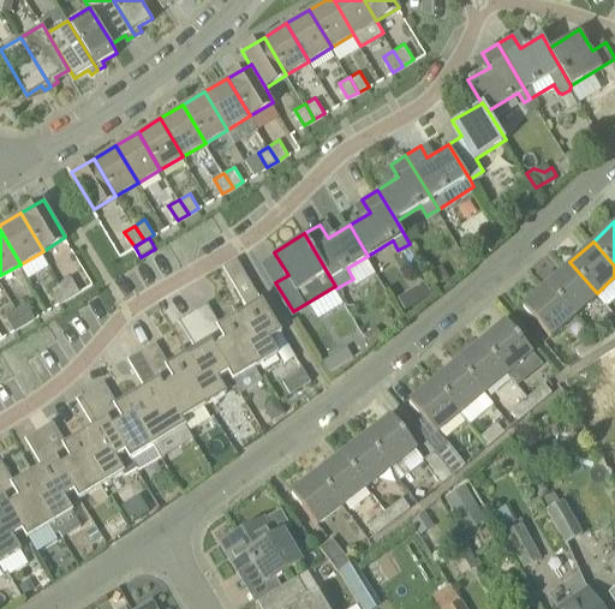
[(569,262),(547,282),(574,314),(597,293),(569,262)]
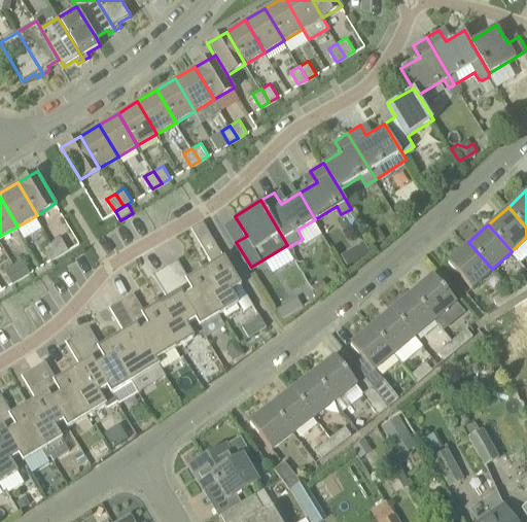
[(212,262),(205,267),(216,286),(207,291),(219,313),(239,302),(232,289),(241,283),(210,231),(198,238),(212,262)]
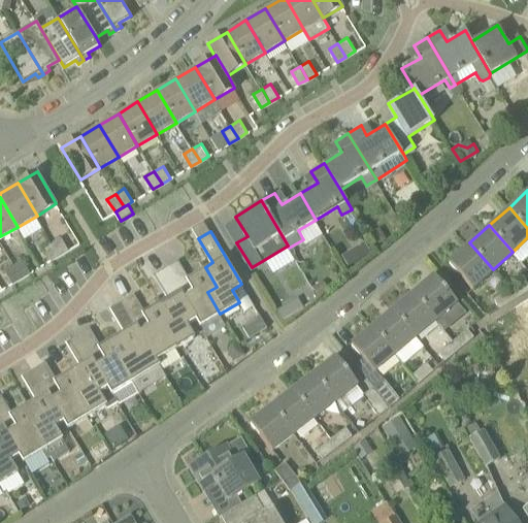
[(61,235),(52,240),(60,254),(69,249),(61,235)]
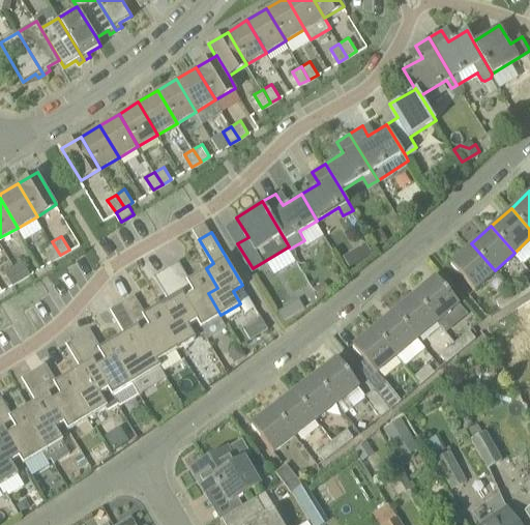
[(358,244),(365,255),(373,251),(366,239),(358,244)]
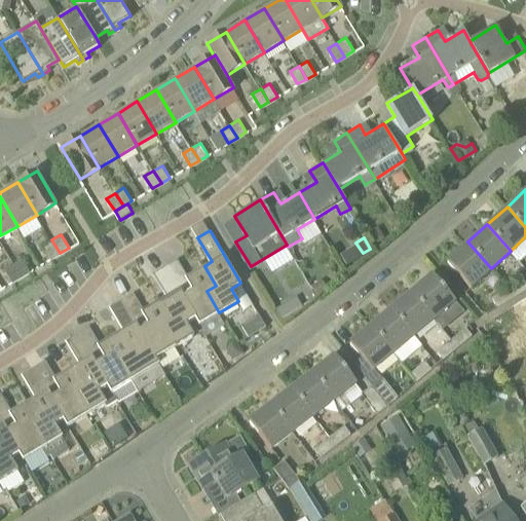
[(42,245),(50,259),(60,253),(51,239),(42,245)]
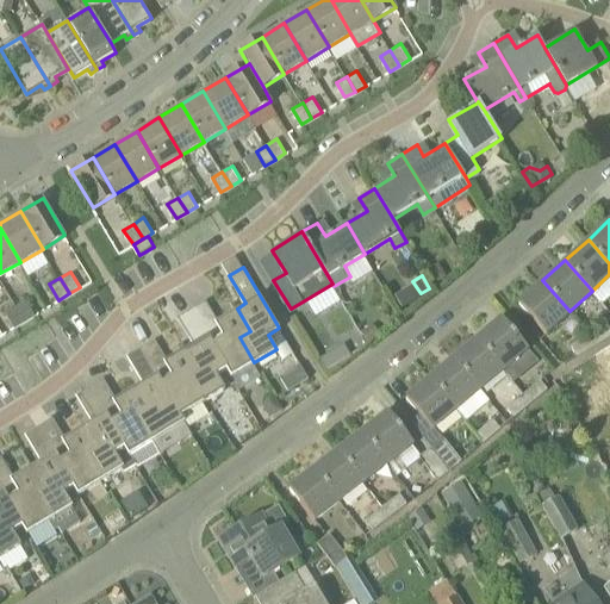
[(570,311),(542,280),(520,302),(547,331),(570,311)]
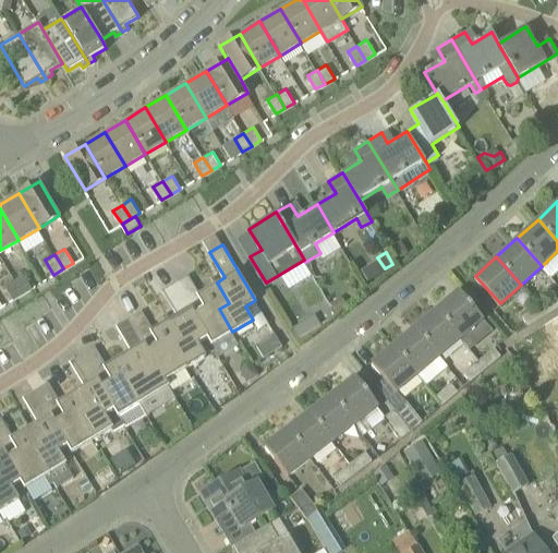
[(23,273),(13,278),(23,293),(33,287),(23,273)]
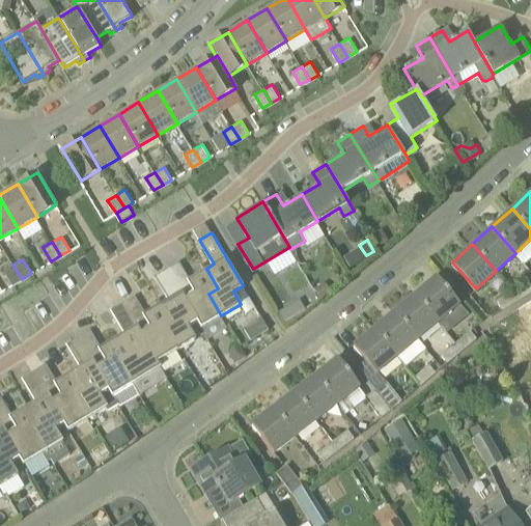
[(178,259),(166,268),(197,321),(198,321),(202,327),(221,315),(208,294),(218,288),(206,269),(190,278),(178,259)]
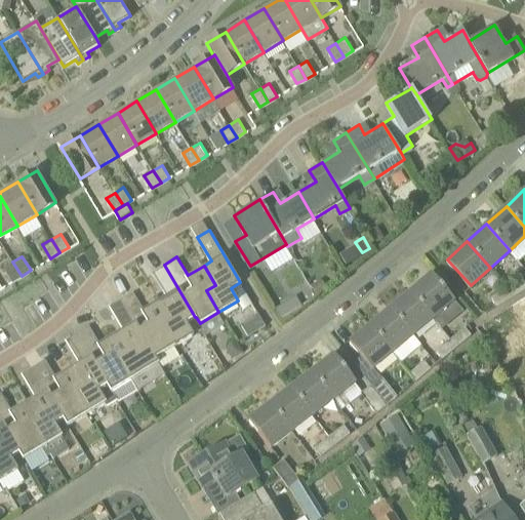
[(4,267),(12,280),(22,276),(12,262),(4,267)]
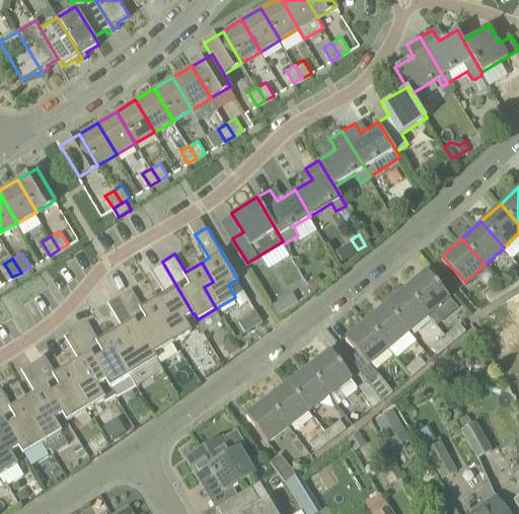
[(161,320),(173,342),(192,331),(184,318),(193,313),(162,262),(151,268),(165,291),(158,296),(169,315),(161,320)]
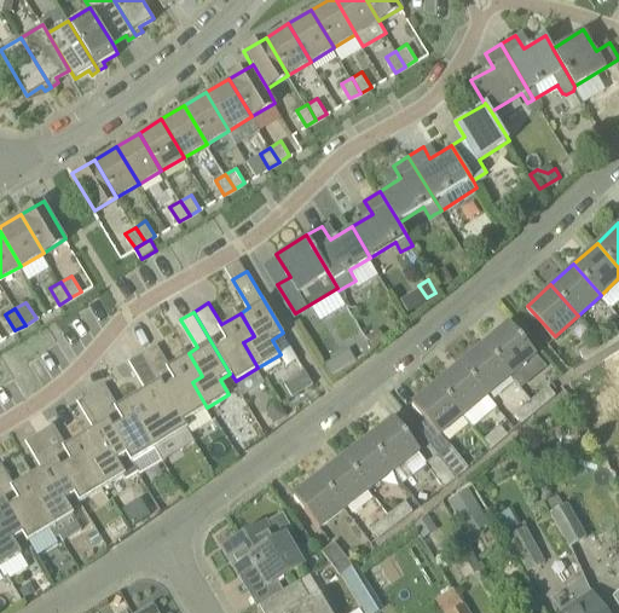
[(485,341),(512,374),(536,354),(509,322),(485,341)]
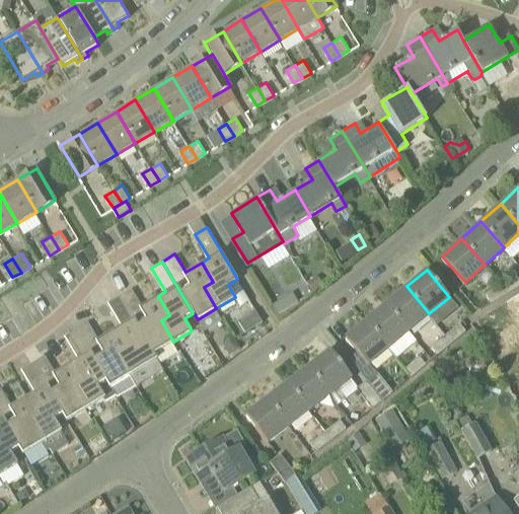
[(502,283),(507,291),(518,283),(518,276),(517,273),(502,283)]
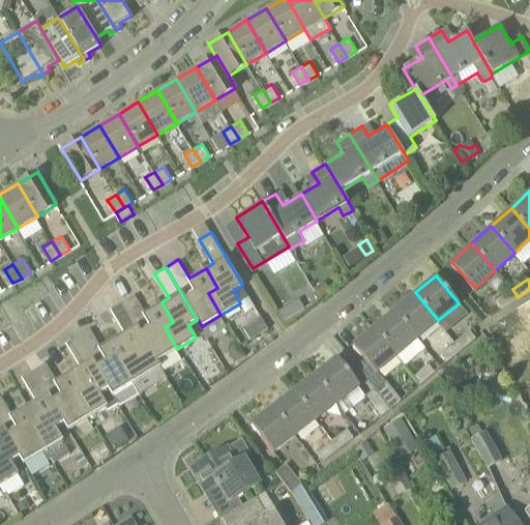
[(518,297),(512,289),(496,298),(502,308),(518,297)]
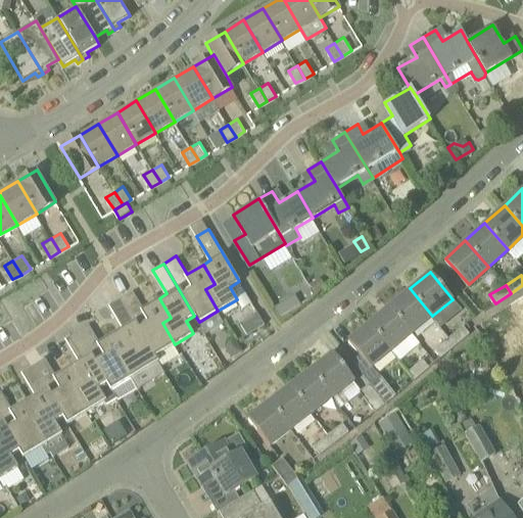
[(410,288),(389,305),(412,333),(432,316),(410,288)]
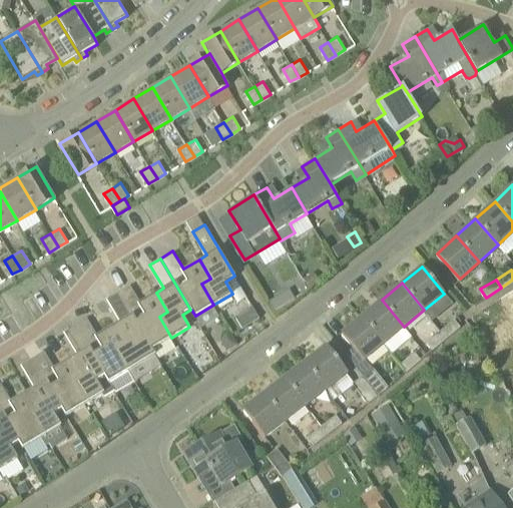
[(130,284),(118,291),(153,349),(171,338),(159,317),(167,312),(156,293),(141,302),(130,284)]
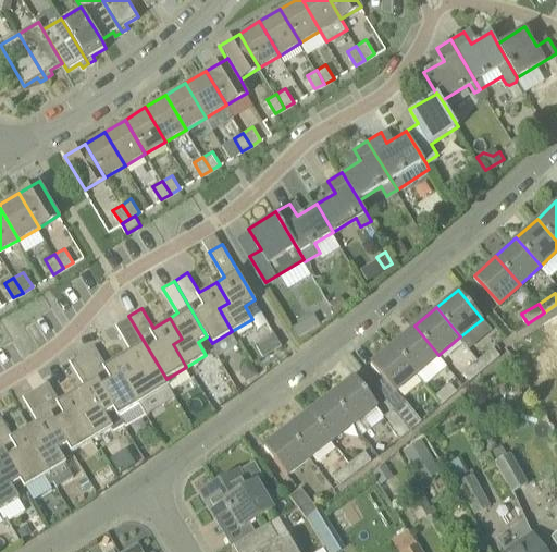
[(556,311),(541,322),(552,339),(556,334),(556,311)]
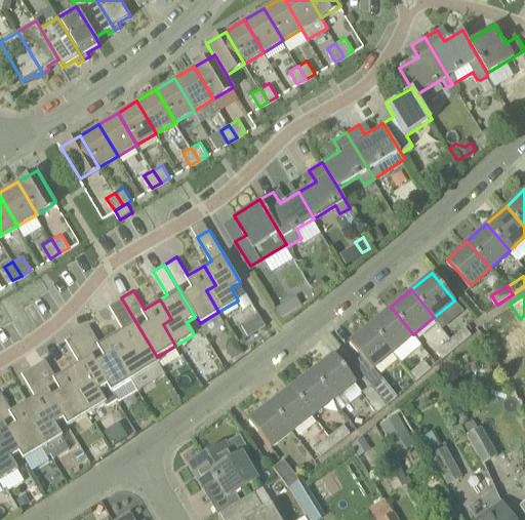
[(123,328),(117,332),(128,353),(119,359),(131,380),(159,363),(156,357),(157,357),(121,297),(109,305),(123,328)]
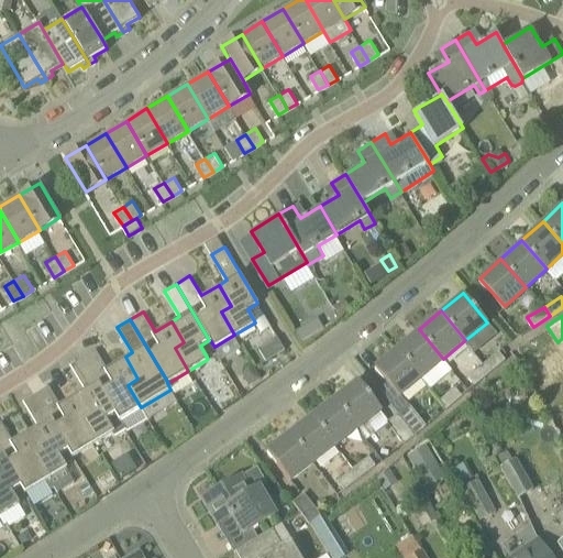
[(419,329),(397,347),(421,376),(443,359),(419,329)]
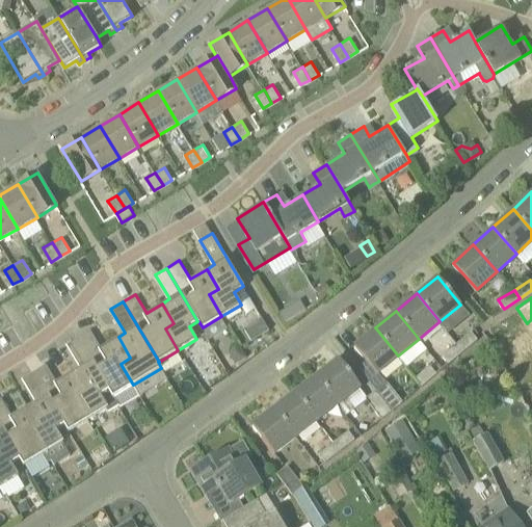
[(260,317),(243,327),(250,338),(266,328),(260,317)]
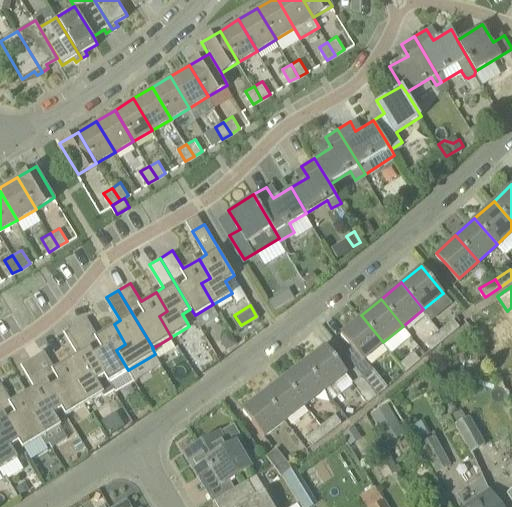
[(383,342),(361,315),(341,332),(363,359),(383,342)]
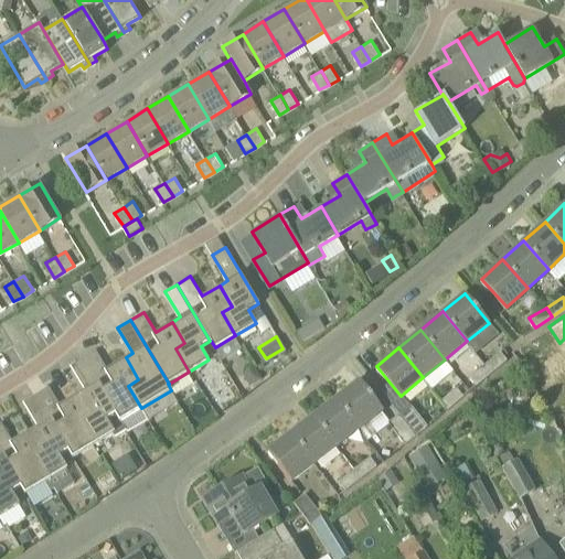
[(83,356),(116,414),(120,420),(141,408),(128,386),(138,379),(126,357),(108,368),(96,348),(83,356)]
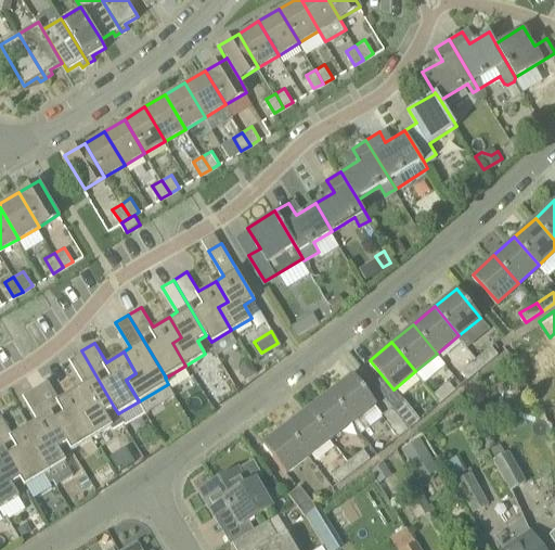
[(491,344),(476,357),(483,365),(498,353),(491,344)]
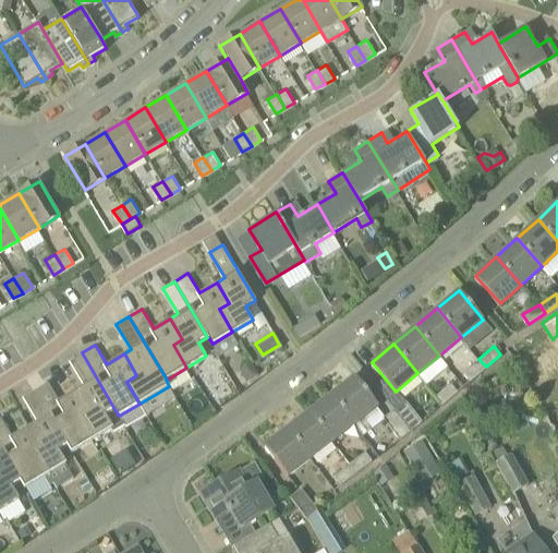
[(114,409),(82,352),(70,360),(85,385),(77,389),(92,411),(81,418),(93,440),(111,429),(112,431),(124,423),(119,416),(114,409)]
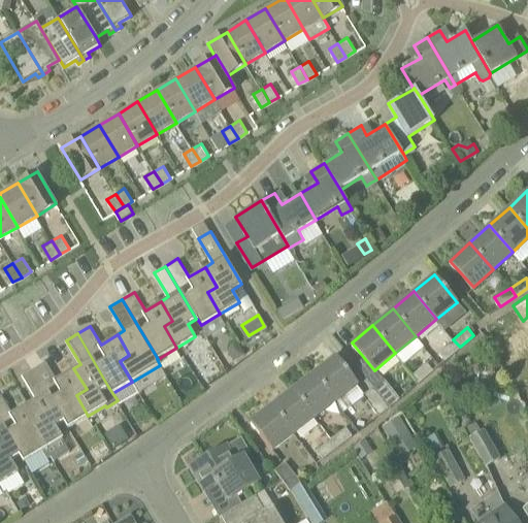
[(460,347),(453,339),(438,351),(446,359),(460,347)]
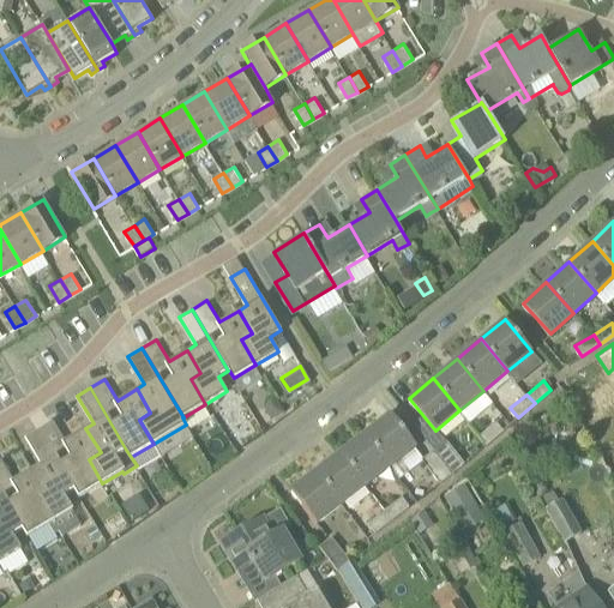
[(390,413),(366,432),(391,465),(416,446),(390,413)]
